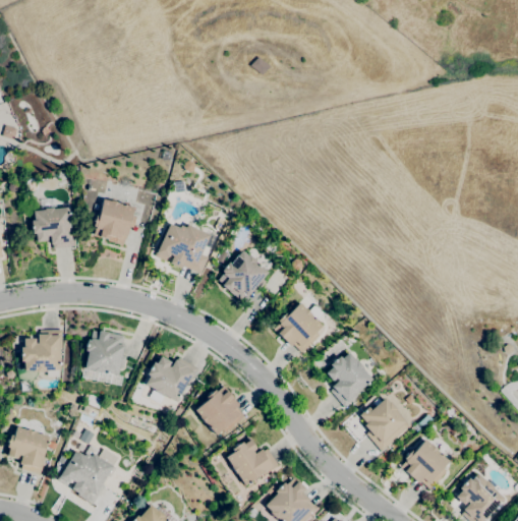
[(17,129),(6,125),(3,134),(15,138),(17,129)]
